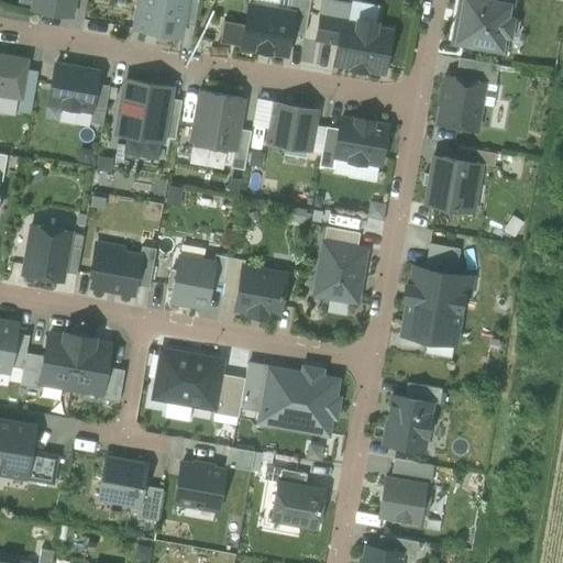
[(34,0),(32,11),(69,18),(73,0),(34,0)]
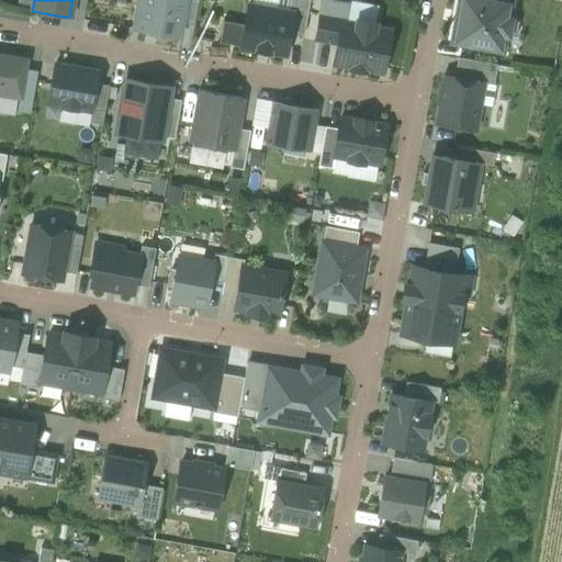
[(143,0),(138,30),(179,36),(181,24),(184,0),(143,0)]
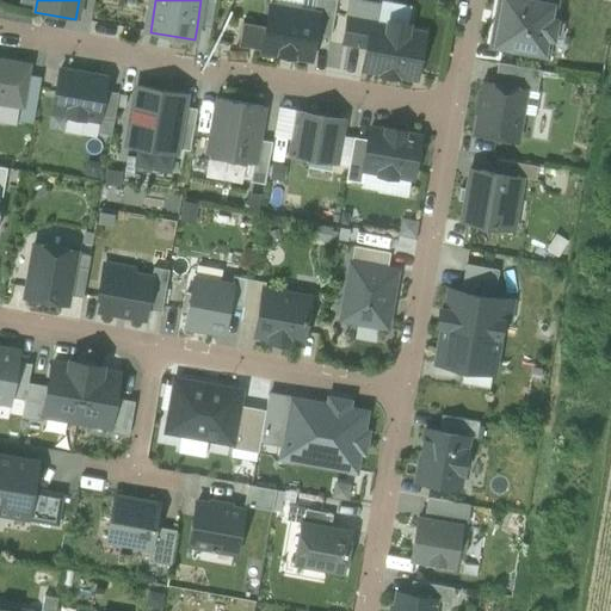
[(201,0),(197,26),(211,29),(215,0),(201,0)]
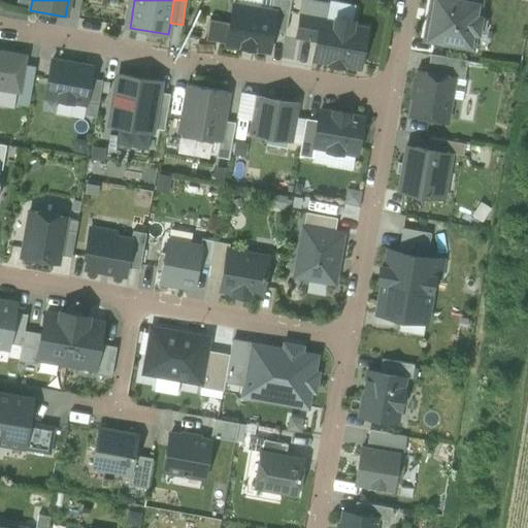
[(270,12),(271,0),(236,0),(236,6),(270,12)]
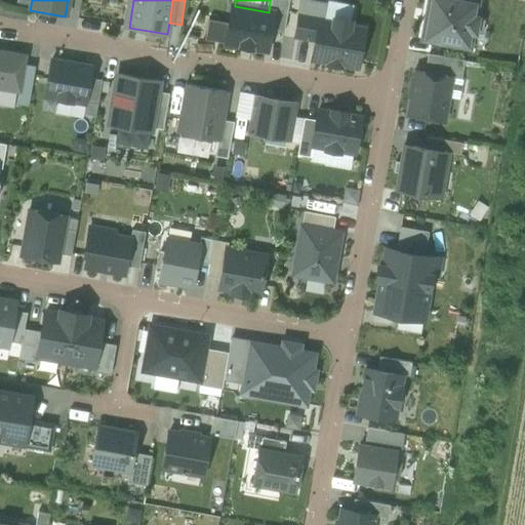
[(270,0),(269,12),(274,12),(271,31),(284,33),(289,0),(270,0)]
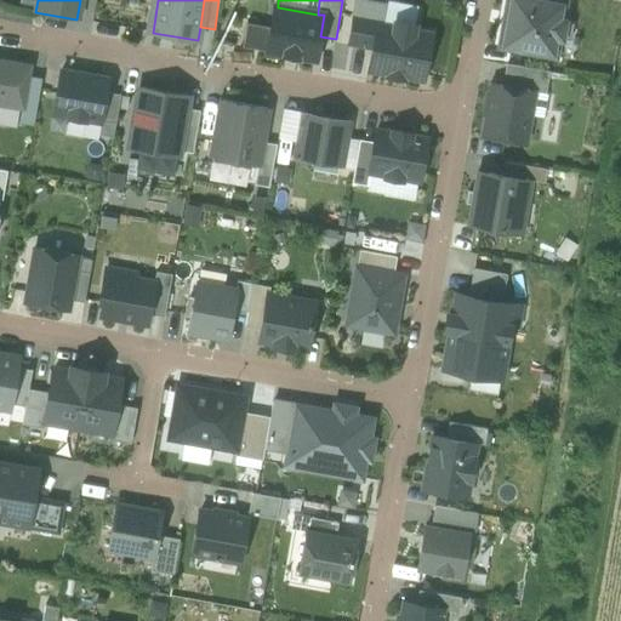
[(507,0),(505,15),(507,15),(505,27),(502,26),(499,49),(554,58),(558,39),(562,39),(564,21),(562,21),(564,6),(541,1),(540,0),(507,0)]
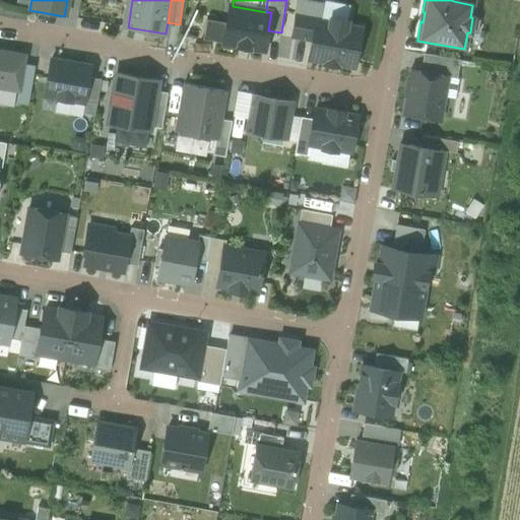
[(320,5),(317,21),(330,23),(331,18),(346,21),(349,6),(321,1),(320,5)]
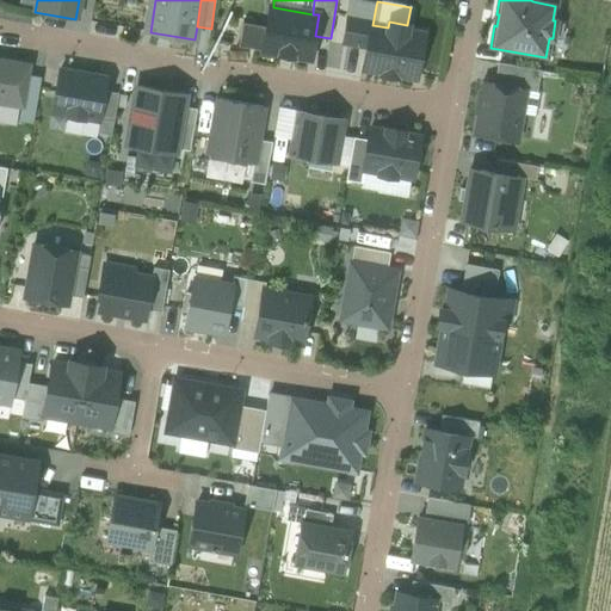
[(376,6),(351,2),(344,44),(366,48),(371,25),(372,25),(376,6)]
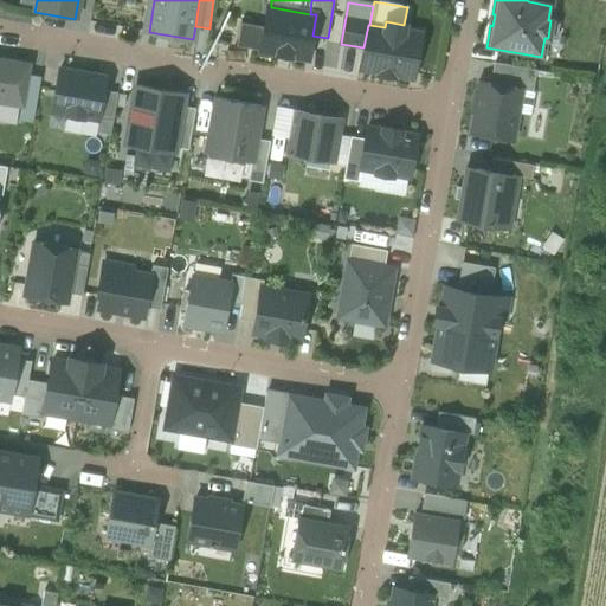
[(259,51),(309,60),(313,36),(316,14),(310,14),(271,7),(268,6),(259,51)]
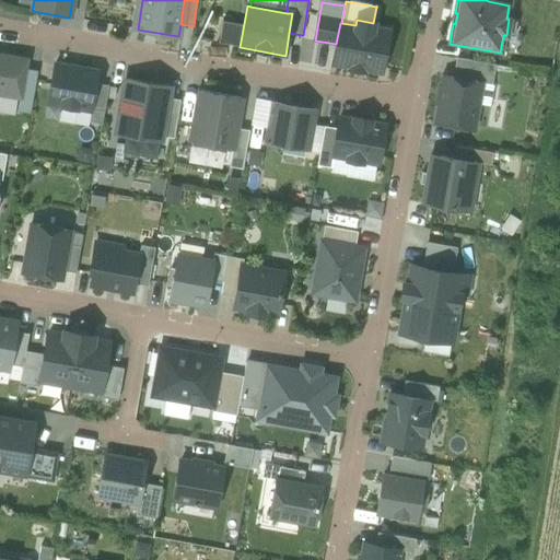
[(357,20),(356,25),(341,23),(340,23),(336,44),(333,63),(381,72),(387,32),(372,28),(373,23),(357,20)]
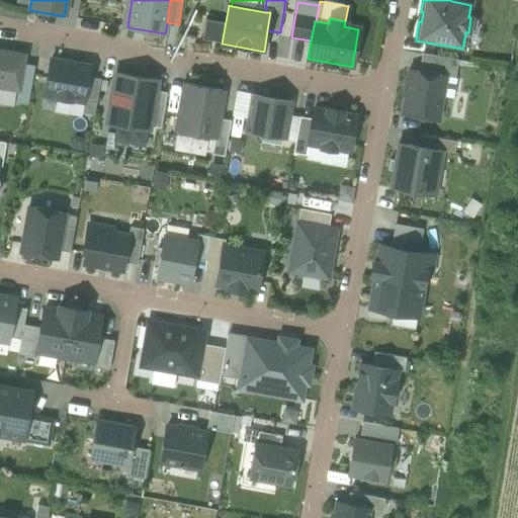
[(23,57),(0,52),(0,87),(17,91),(22,66),(23,57)]
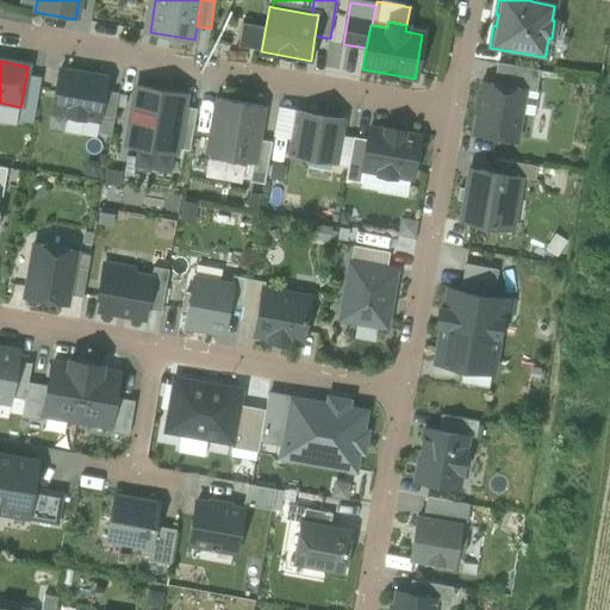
[(497,63),(493,83),(523,89),(523,91),(535,93),(539,70),(497,63)]
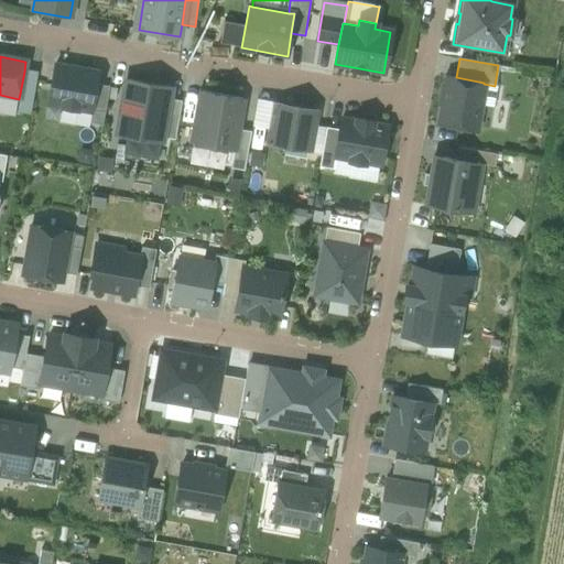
[(77,109),(91,111),(96,85),(98,74),(54,67),(47,104),(62,107),(62,109),(77,111),(77,109)]
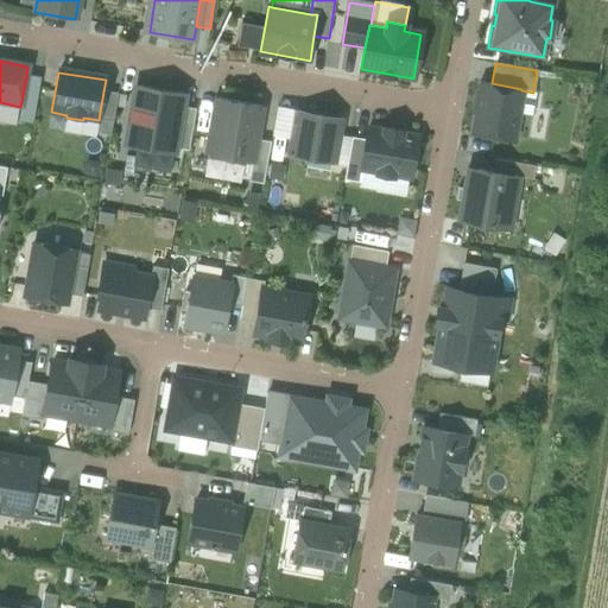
[(39,80),(26,77),(20,107),(18,121),(32,124),(39,80)]
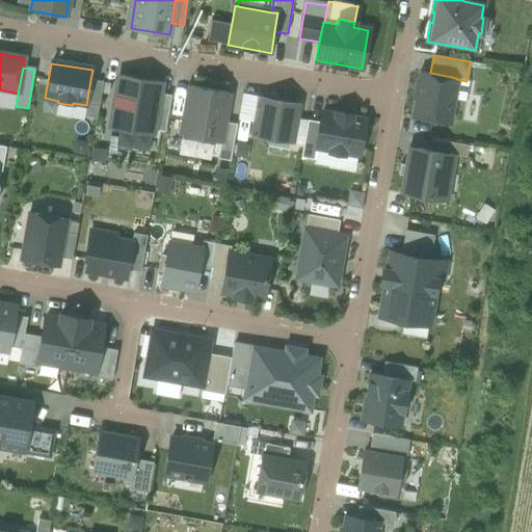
[(456,79),(456,78),(430,73),(422,72),(415,116),(447,123),(456,79)]
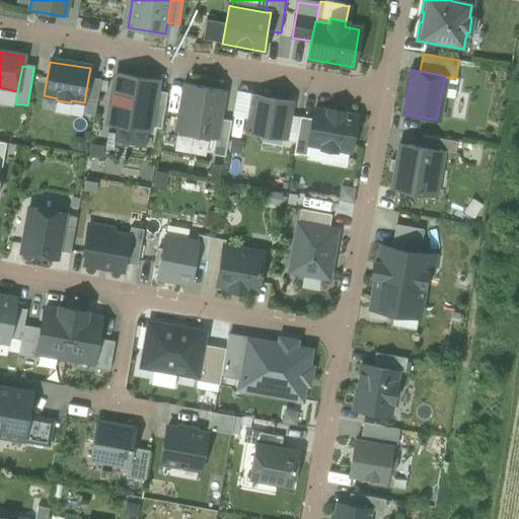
[(100,80),(88,78),(84,102),(82,115),(94,117),(100,80)]
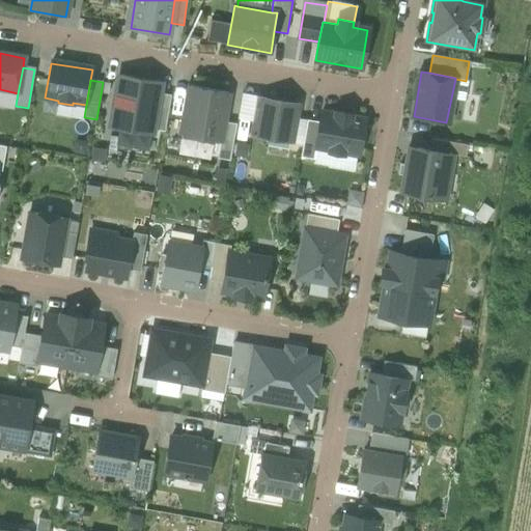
[(113,124),(150,131),(157,93),(158,85),(120,80),(118,92),(115,92),(113,110),(115,111),(113,124)]
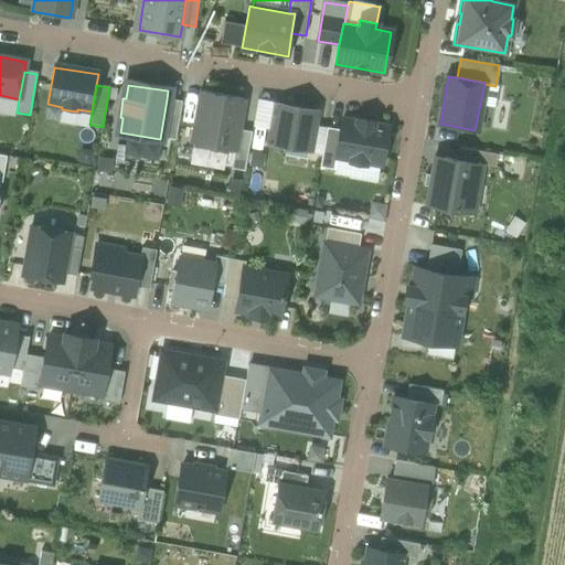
[(243,99),(202,92),(193,145),(234,152),(237,130),(243,99)]
